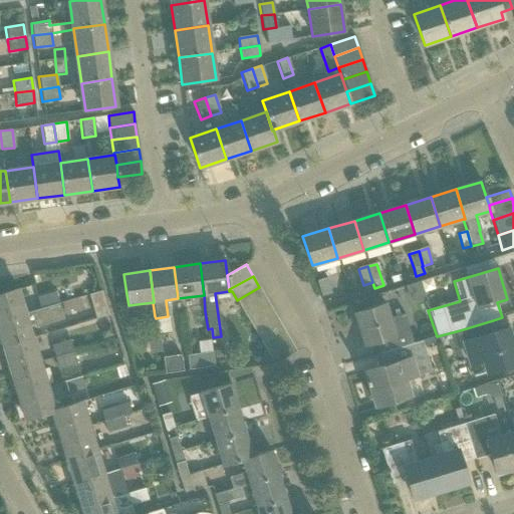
[(331,293),(326,278),(316,281),(321,296),(331,293)]
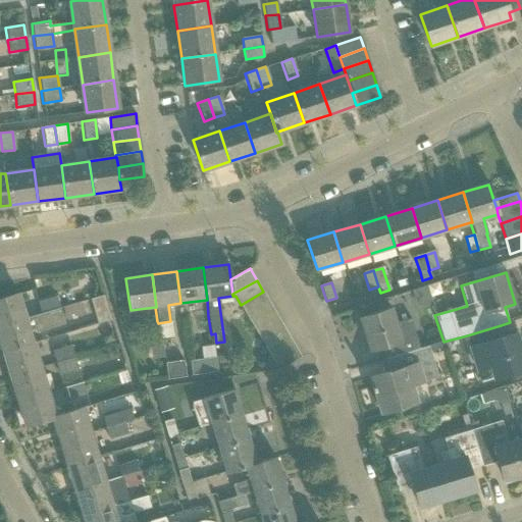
[(263,292),(241,305),(247,315),(269,303),(263,292)]
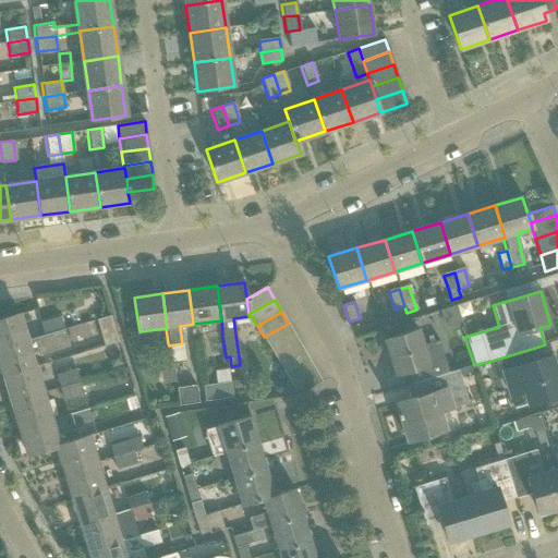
[(0,318),(0,348),(27,340),(20,314),(0,318)]
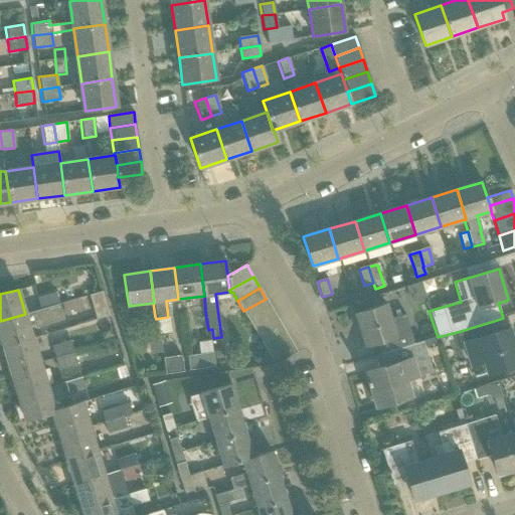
[(108,315),(101,292),(89,295),(96,318),(108,315)]
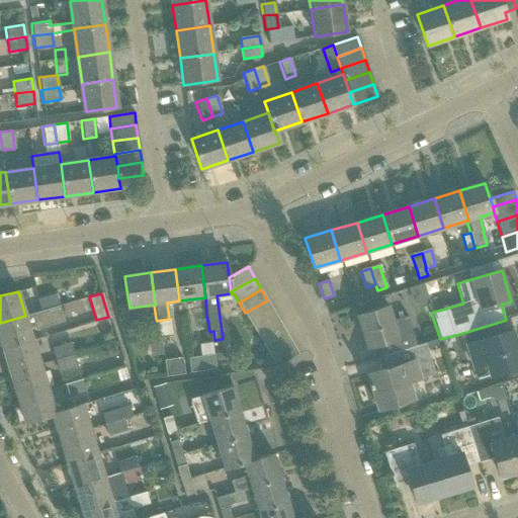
[(37,300),(40,311),(59,306),(56,295),(37,300)]
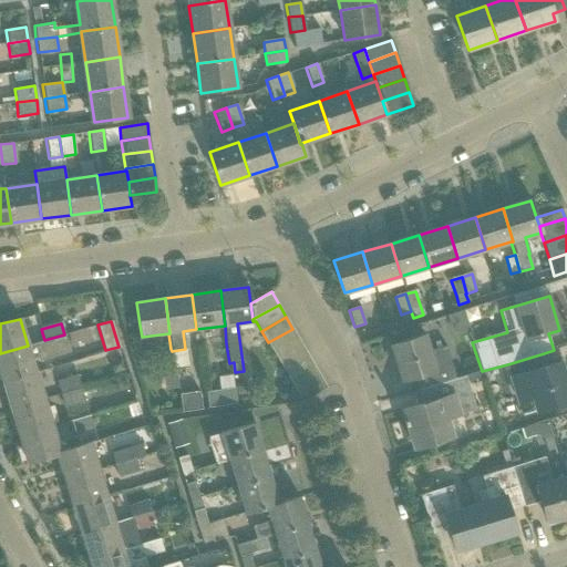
[(292,329),(268,342),(275,354),(299,340),(292,329)]
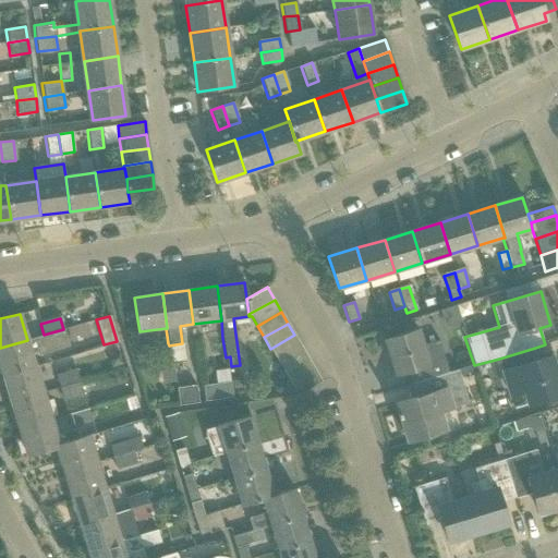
[(63,329),(44,335),(27,340),(0,348),(0,366),(3,376),(35,366),(31,352),(37,351),(38,354),(69,346),(63,329)]
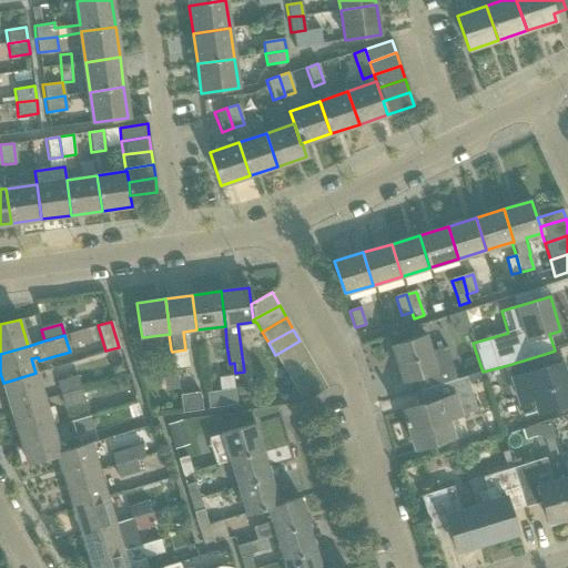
[(427,335),(391,346),(402,381),(414,377),(418,392),(456,379),(446,347),(433,351),(427,335)]
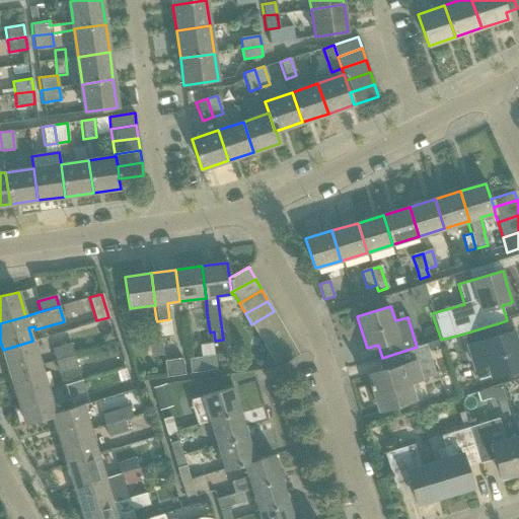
[(274,311),(251,324),(257,336),(280,321),(274,311)]
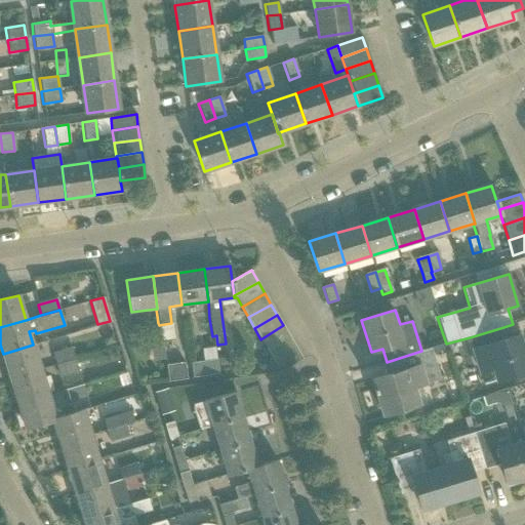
[(159,325),(158,323),(146,325),(150,346),(162,344),(159,325)]
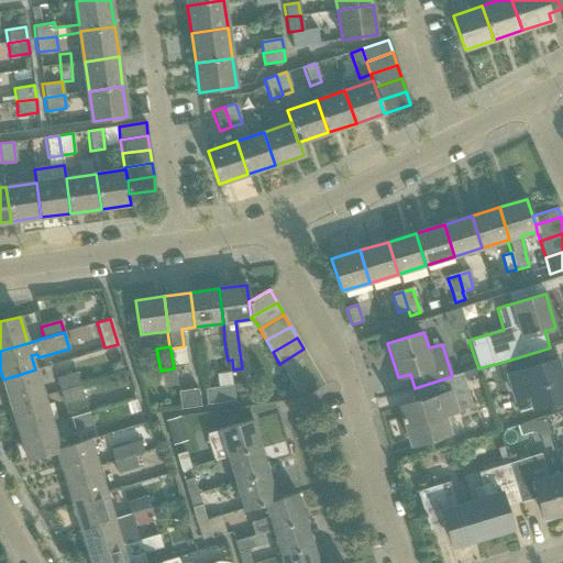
[(304,349),(279,364),(286,375),(310,361),(304,349)]
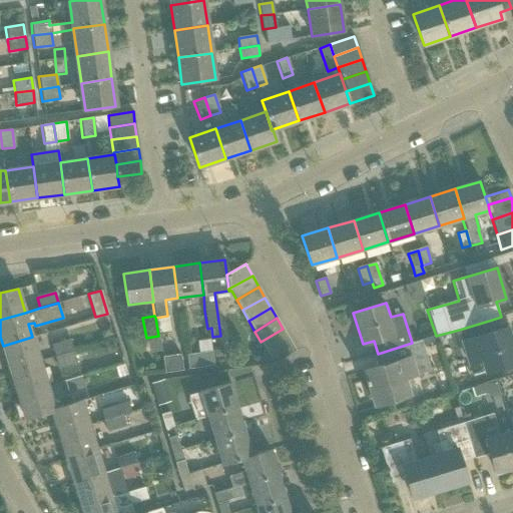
[(495,330),(492,320),(459,330),(462,340),(460,340),(467,367),(480,363),(483,374),(512,364),(512,348),(506,326),(495,330)]
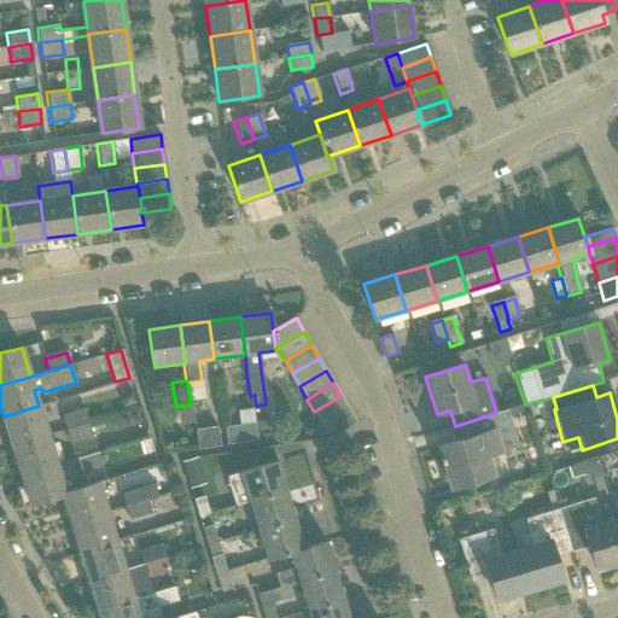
[(138,402),(133,389),(120,394),(123,407),(138,402)]
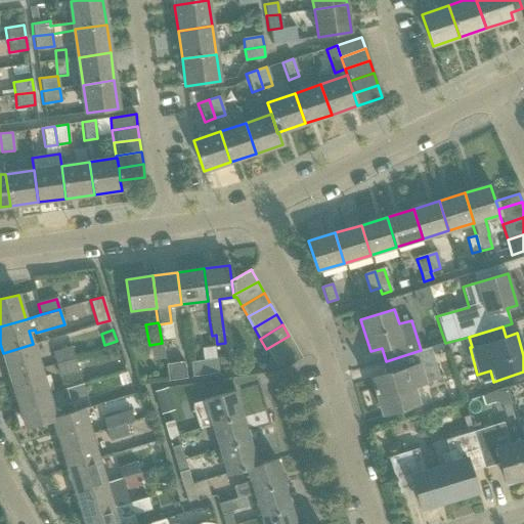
[(289,336),(266,349),(269,353),(271,356),(273,359),(296,347),(289,336)]
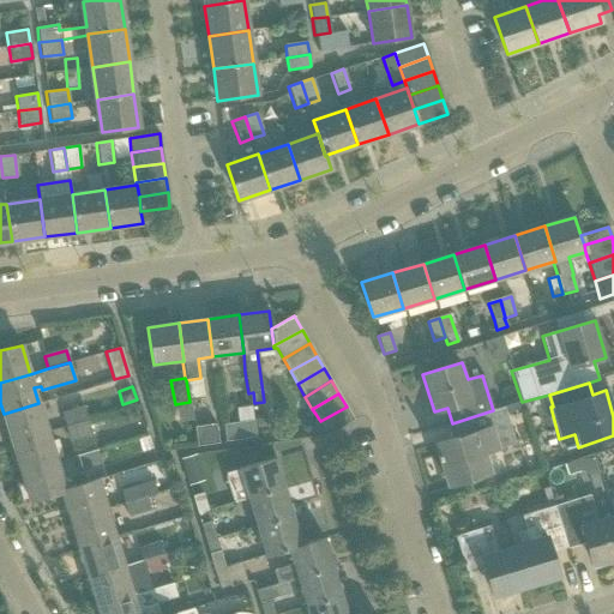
[(38,403),(4,414),(12,443),(47,432),(38,403)]
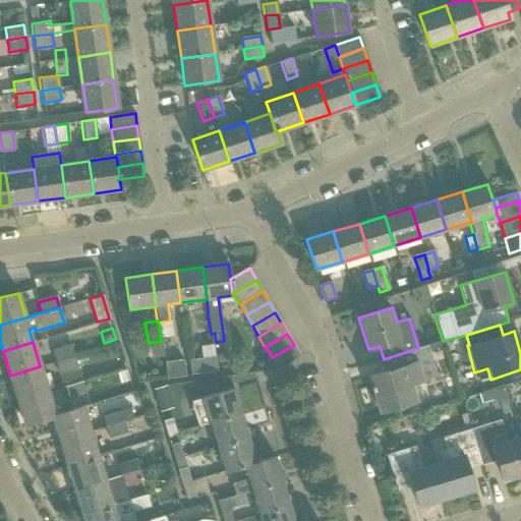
[(51,350),(55,362),(74,356),(70,344),(51,350)]
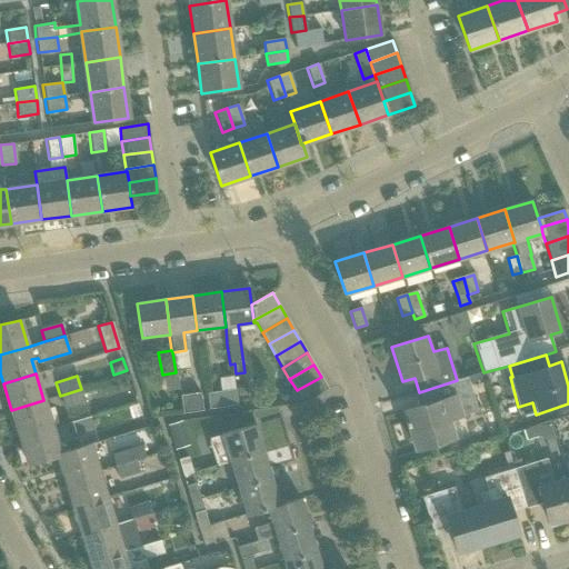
[(321,377),(297,390),(300,397),(305,402),(328,389),(321,377)]
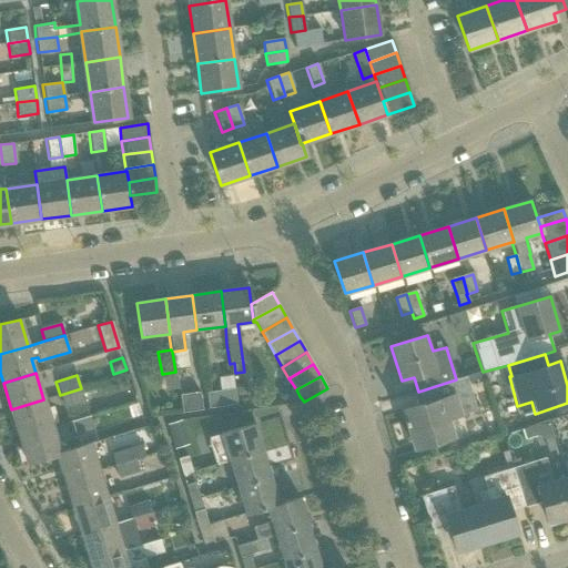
[(414,450),(454,436),(449,421),(463,417),(462,415),(477,411),(466,377),(456,379),(418,392),(423,405),(402,412),(414,450)]
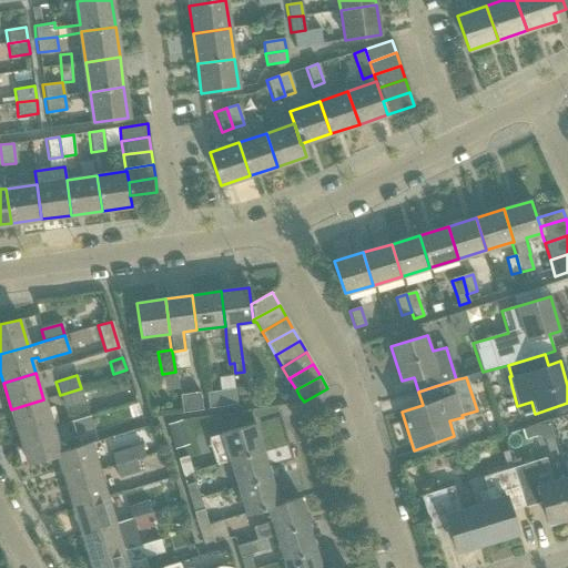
[(283,391),(281,394),(281,398),(285,401),(290,401),(291,398),(292,401),(300,396),(296,389),(294,386),(291,392),(287,389),(283,391)]
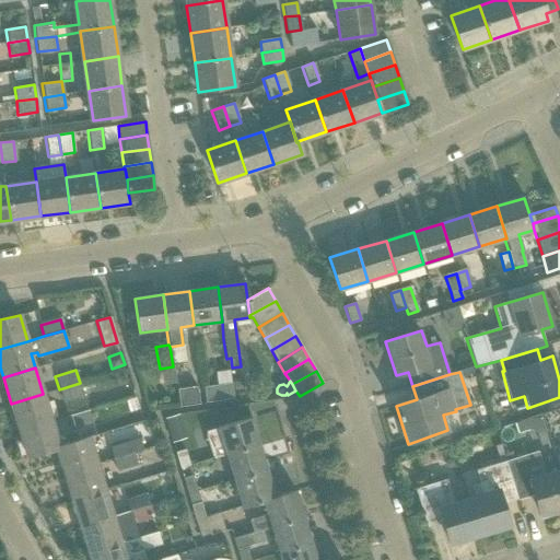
[(80,383),(59,389),(63,403),(83,396),(80,383)]
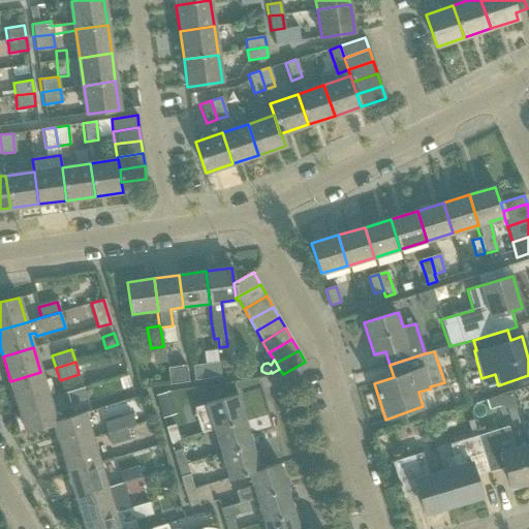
[(218,362),(192,366),(194,380),(220,376),(218,362)]
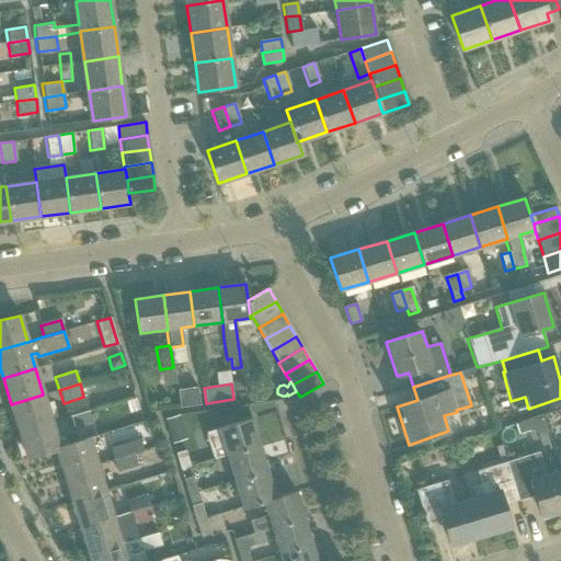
[(198,404),(196,387),(176,390),(179,408),(198,404)]
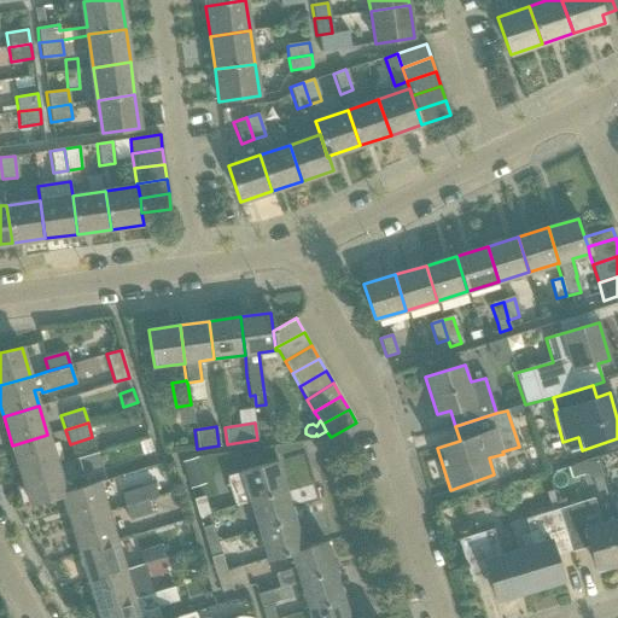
[(47,435),(12,445),(21,476),(57,465),(47,435)]
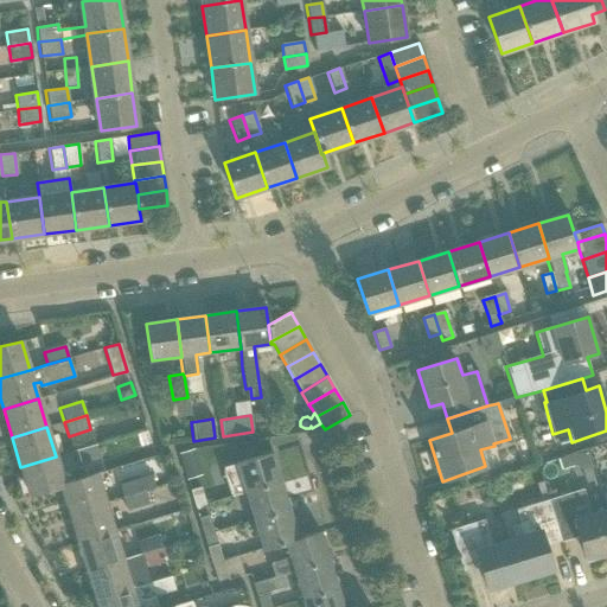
[(72,451),(77,465),(98,458),(95,445),(72,451)]
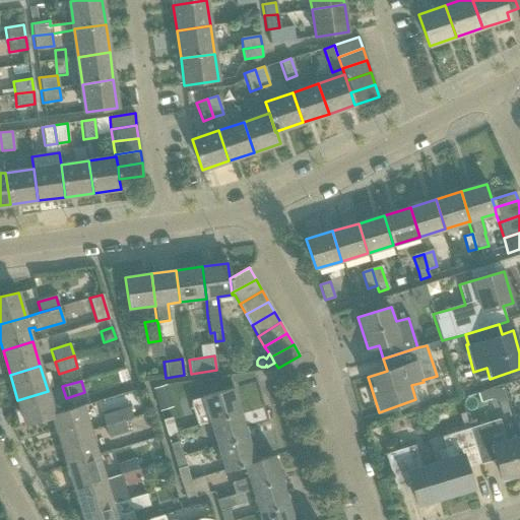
[(165,398),(167,391),(165,385),(152,388),(156,401),(165,398)]
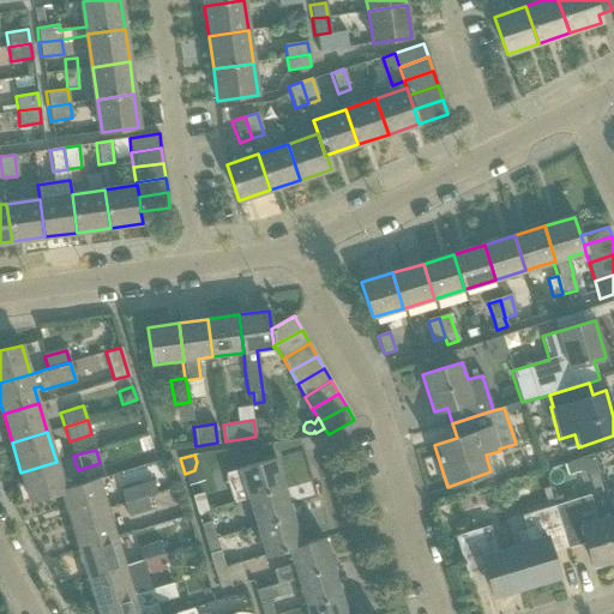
[(275,458),(226,473),(234,503),(247,498),(284,487),(275,458)]
